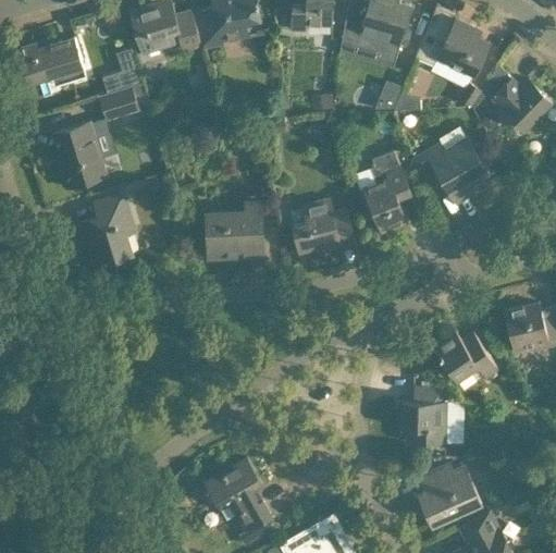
[(210,0),(212,10),(196,14),(200,35),(204,50),(221,47),(220,42),(251,36),(261,34),(257,11),(254,0),(210,0)]
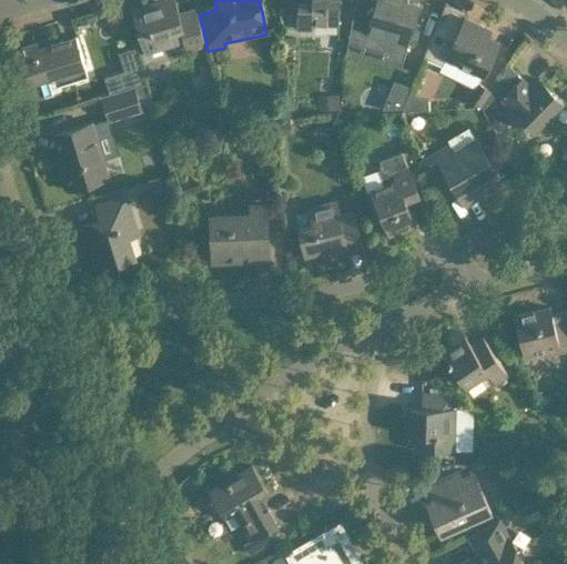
[(296,0),(295,32),(311,33),(311,27),(337,28),(338,0),(296,0)]
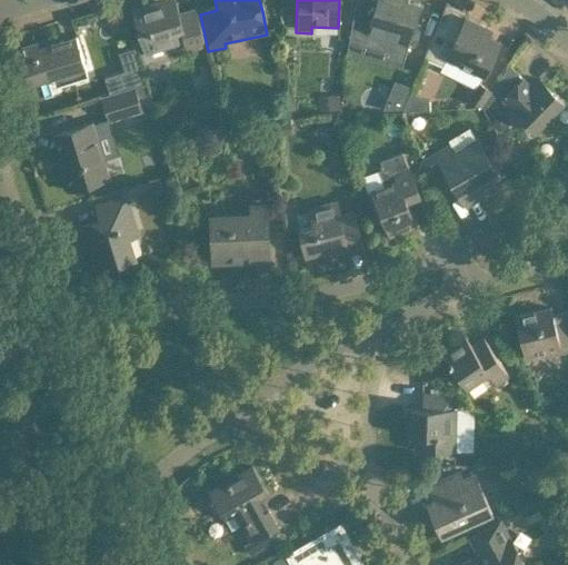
[(376,0),(376,2),(366,0),(356,0),(350,41),(389,53),(387,60),(401,65),(407,46),(414,48),(419,29),(412,28),(419,8),(405,3),(406,0),(376,0)]
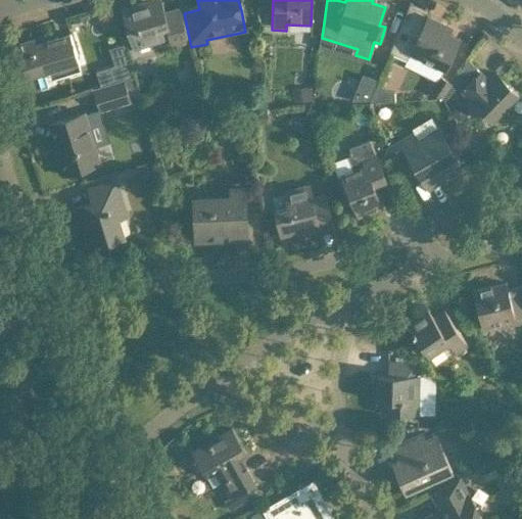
[(121,13),(133,53),(169,42),(171,50),(189,44),(181,15),(163,20),(157,2),(121,13)]
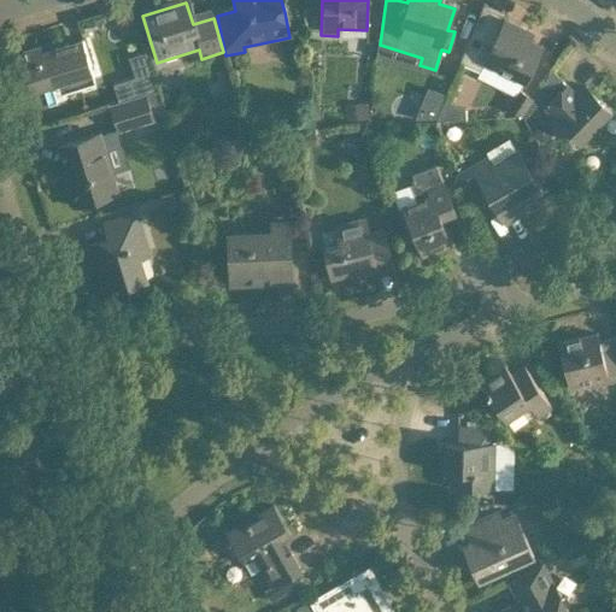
[(482,7),(458,66),(479,75),(481,65),(523,86),(540,51),(526,45),(531,35),(510,24),(512,21),(505,17),(499,15),(499,17),(482,10),(484,7),(482,7)]
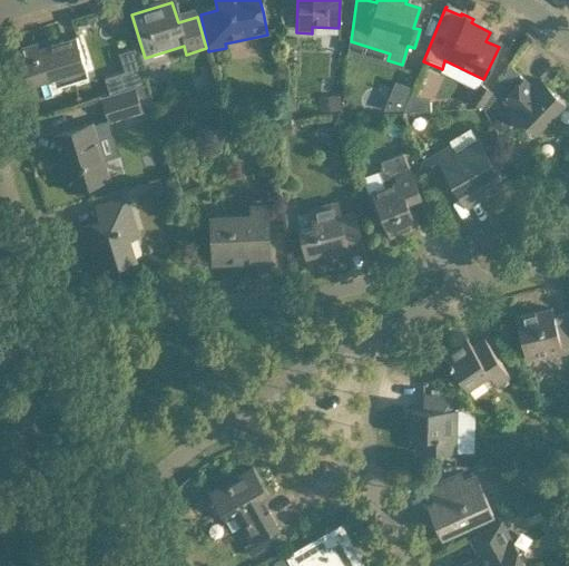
[(36,47),(9,55),(21,90),(69,75),(71,84),(86,79),(85,75),(86,75),(75,40),(38,52),(36,47)]
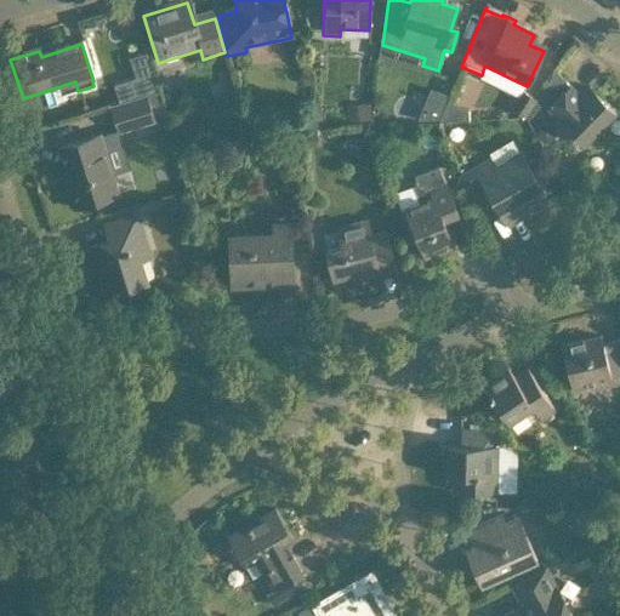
[(143,57),(129,61),(141,100),(146,98),(155,95),(146,63),(143,57)]
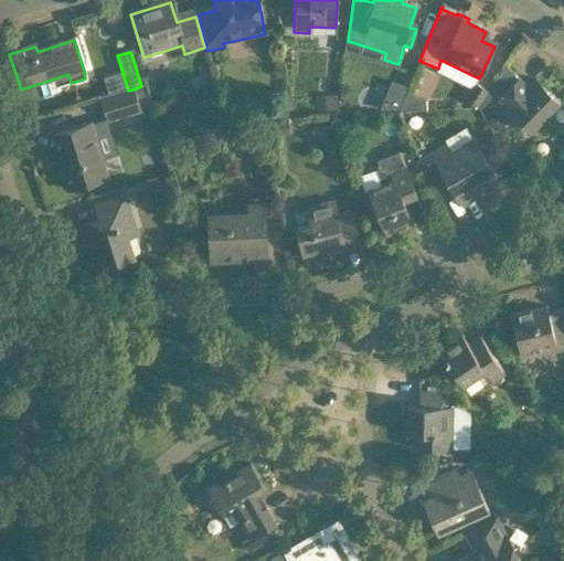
[(493,98),(513,77),(503,69),(488,93),(493,98)]
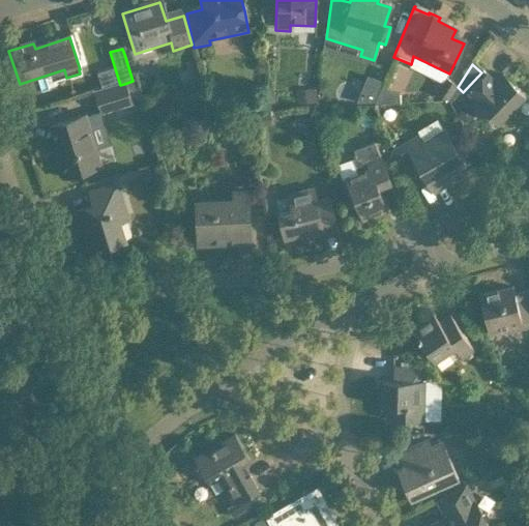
[(485,76),(471,90),(466,95),(476,105),(475,106),(497,126),(524,98),(506,81),(498,89),(485,76)]
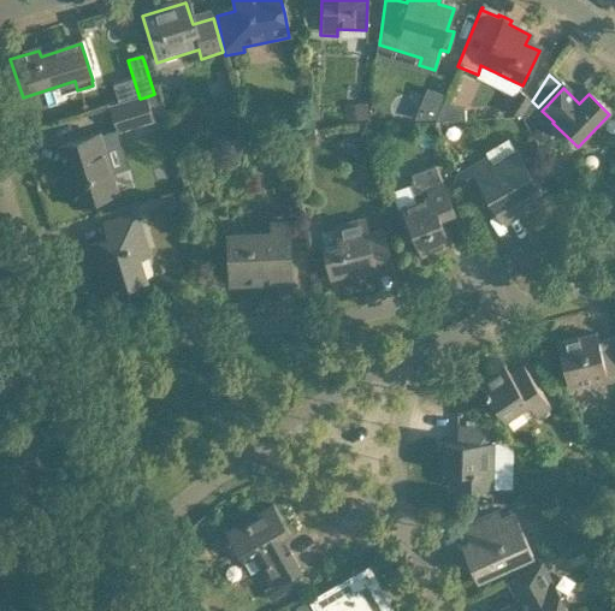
[(427,90),(415,123),(417,124),(433,123),(444,98),(427,90)]
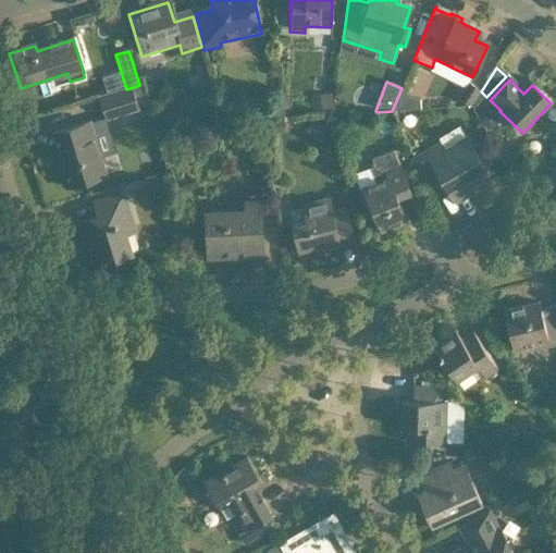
[(458,101),(470,109),(481,93),(469,85),(458,101)]
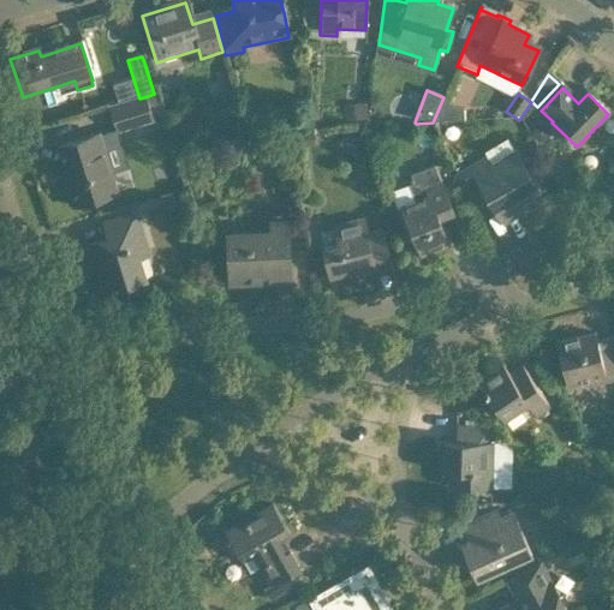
[(115,136),(153,124),(144,97),(139,99),(107,108),(115,136)]
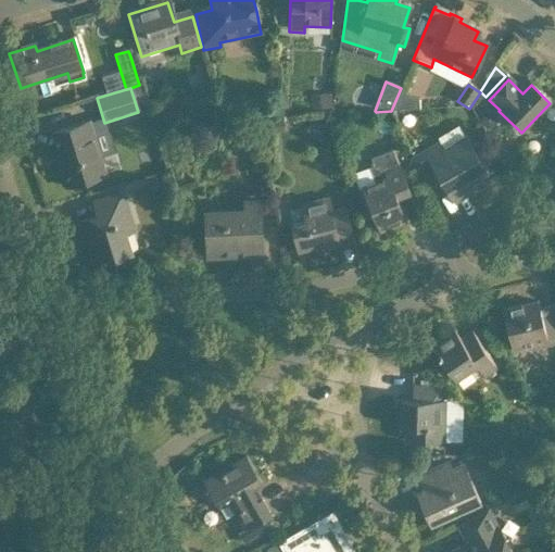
[(329,97),(310,99),(311,114),(331,112),(329,97)]
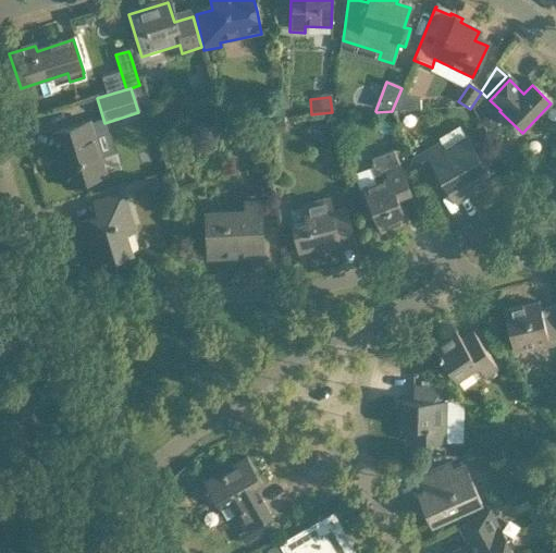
[(88,124),(73,128),(52,135),(63,168),(59,169),(65,191),(104,177),(88,124)]
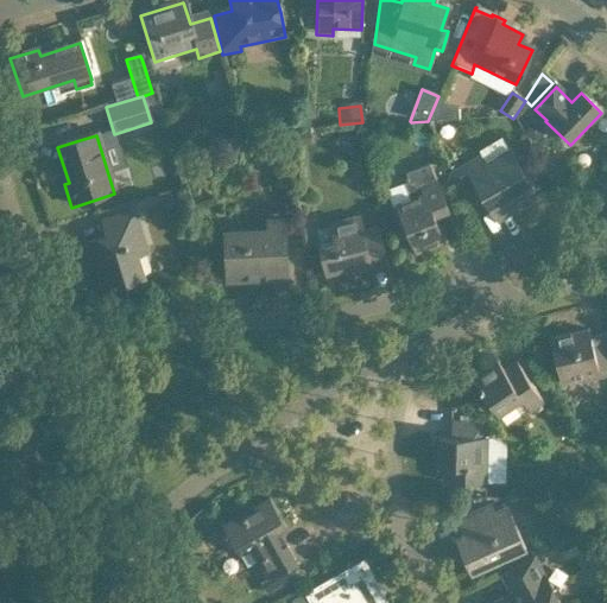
[(518,169),(509,153),(484,169),(479,160),(462,170),(462,169),(449,176),(470,211),(484,203),(488,210),(503,202),(510,214),(518,209),(516,204),(533,194),(528,184),(518,169)]
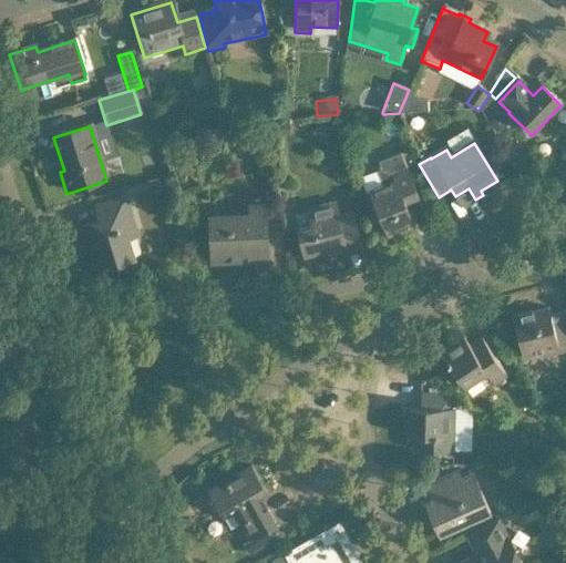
[(500,149),(483,157),(492,172),(508,164),(500,149)]
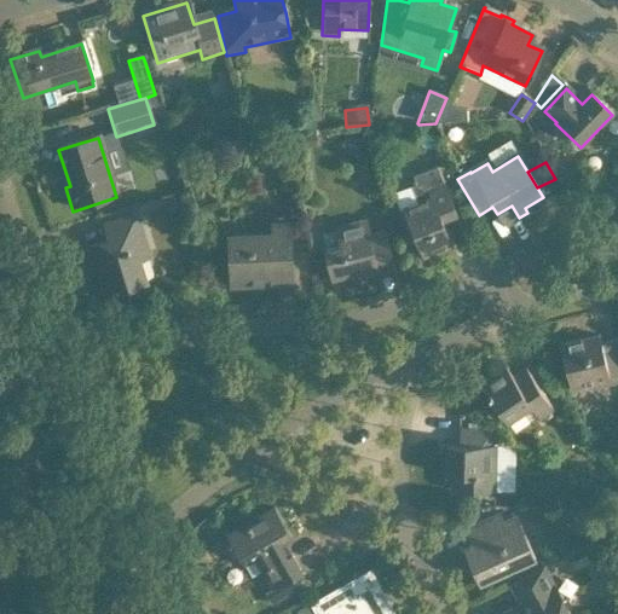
[(450,247),(440,222),(455,216),(435,168),(411,178),(415,187),(409,190),(416,206),(403,212),(421,258),(450,247)]
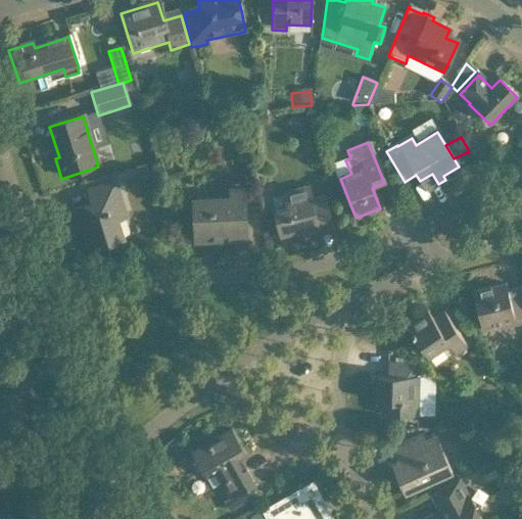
[(88,251),(122,241),(112,214),(123,210),(114,183),(86,192),(91,205),(72,211),(77,227),(80,226),(88,251)]
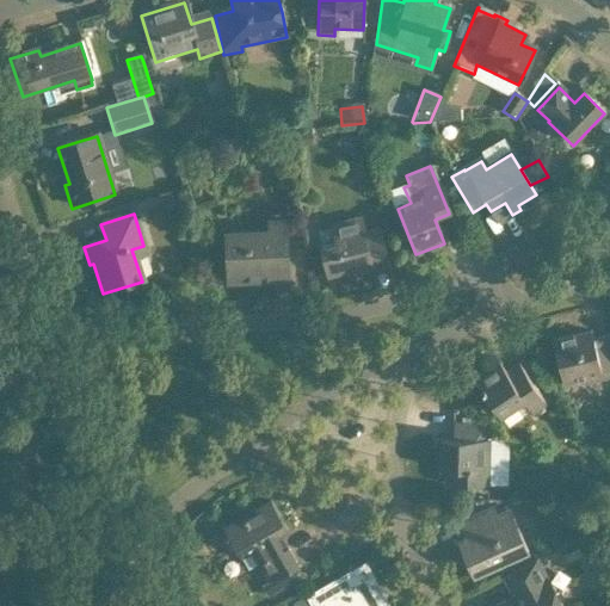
[(336,251),(321,254),(327,278),(353,271),(355,277),(363,274),(362,270),(370,267),(371,272),(388,269),(382,246),(379,232),(364,235),(359,220),(331,228),(336,251)]
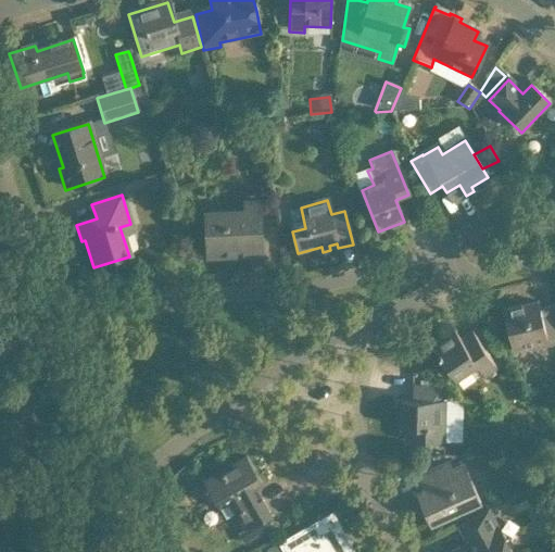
[(262,256),(261,236),(260,204),(243,204),(244,214),(204,216),(206,259),(262,256)]
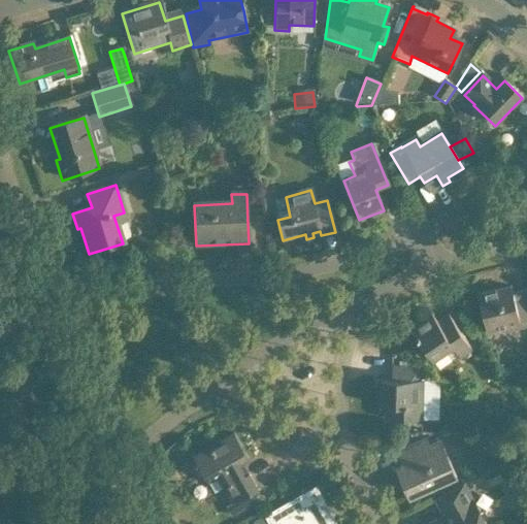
[(500,291),(478,297),(486,334),(487,338),(490,337),(490,340),(504,337),(503,334),(519,330),(526,360),(526,359),(526,293),(526,292),(512,295),(511,289),(500,291)]
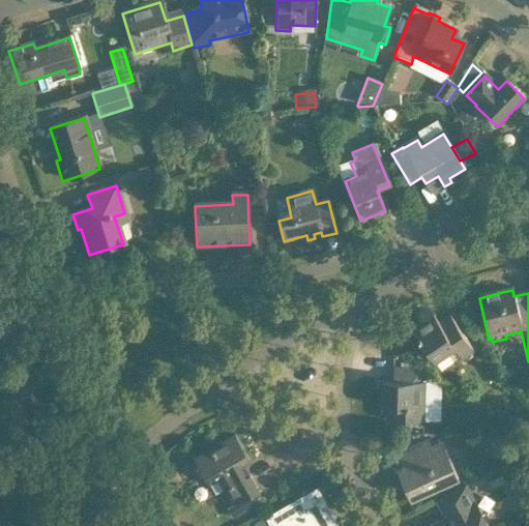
[(410,329),(421,346),(433,364),(453,350),(461,361),(473,353),(449,318),(438,325),(431,315),(410,329)]
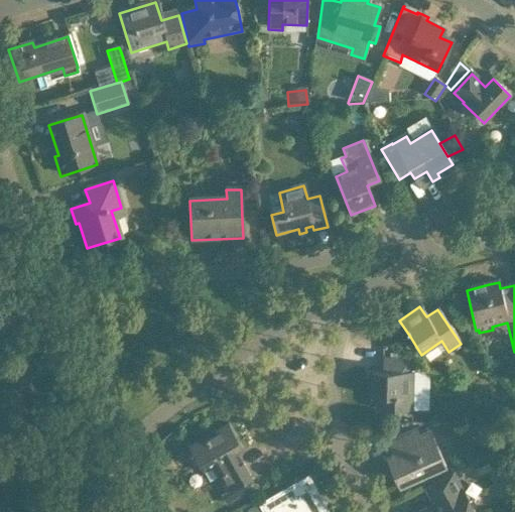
[(409,374),(409,360),(381,360),(381,373),(368,373),(368,379),(372,379),(371,398),(375,399),(375,412),(411,412),(412,374),(409,374)]
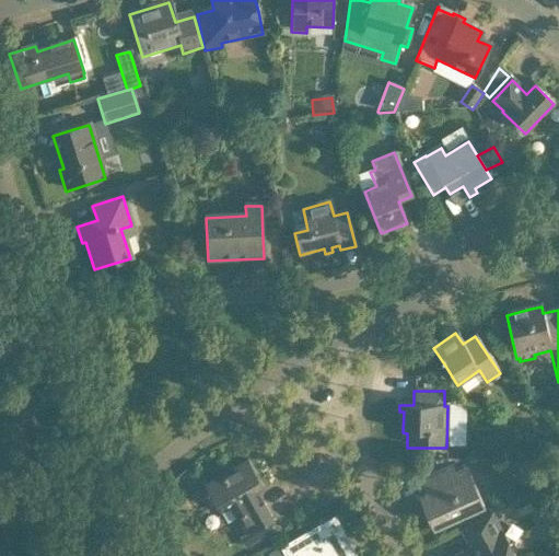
[(247,535),(252,532),(266,524),(271,521),(256,494),(261,490),(246,462),(205,486),(220,514),(231,508),(247,535)]
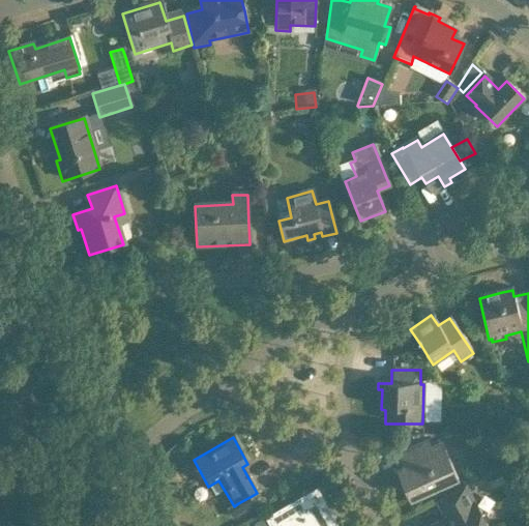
[(410,502),(429,494),(458,480),(441,444),(430,449),(427,443),(397,457),(403,469),(397,471),(410,502)]
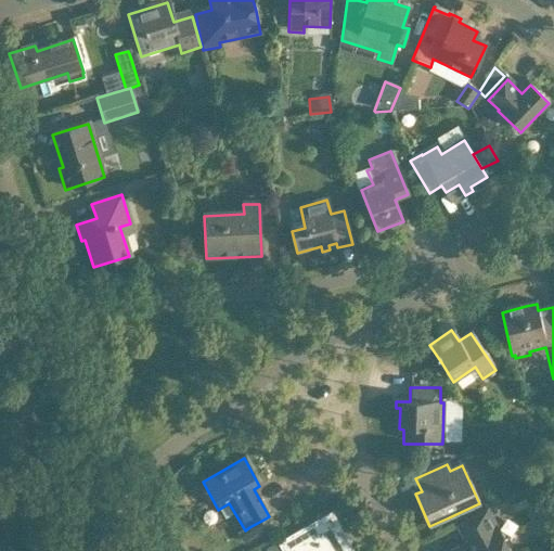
[(509,550),(497,528),(495,529),(485,511),(456,527),(466,546),(458,550),(509,550)]
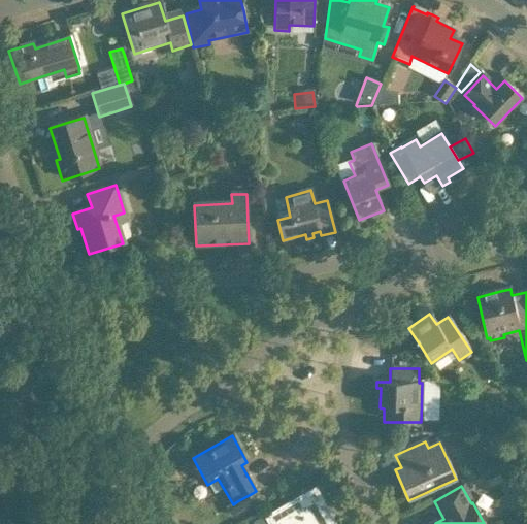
[(296,499),(263,518),(266,523),(334,523),(315,489),(296,499)]
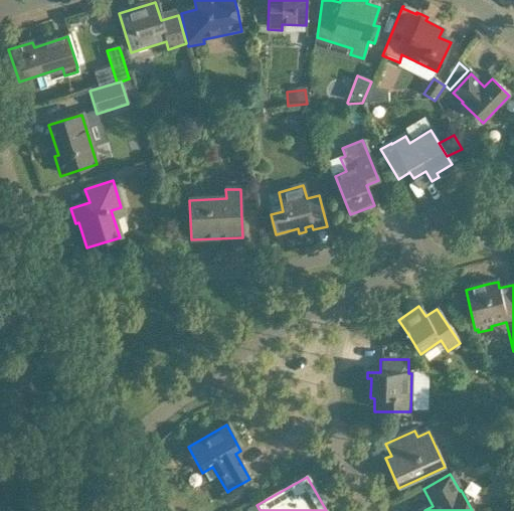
[(250,492),(244,482),(231,489),(227,492),(220,496),(226,506),(250,492)]
